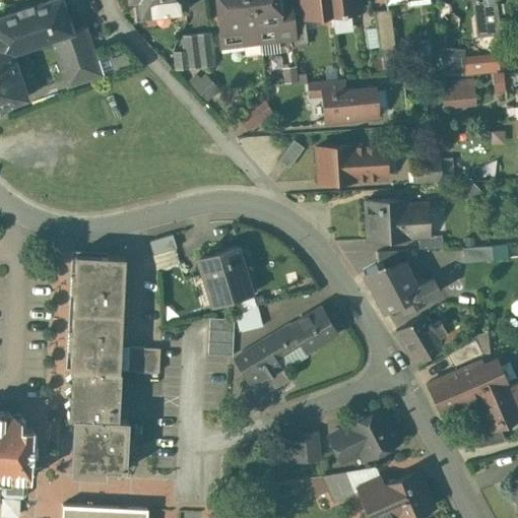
[(0,41),(11,54),(51,41),(67,88),(103,76),(86,26),(71,31),(61,0),(54,0),(31,7),(31,6),(17,11),(18,12),(0,18),(0,41)]
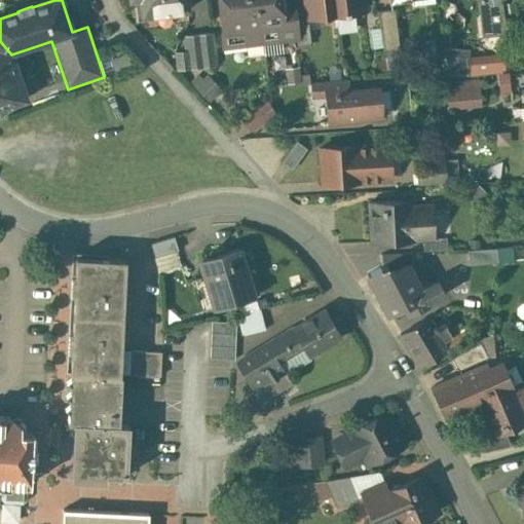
[(131,0),(132,1),(140,0),(141,0),(144,16),(189,11),(187,0),(131,0)]
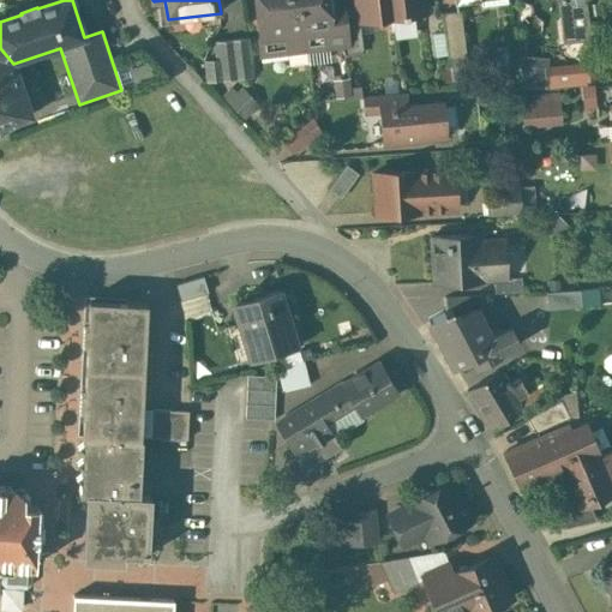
[(257,0),(263,39),(285,36),(287,52),(347,43),(342,9),(328,11),(327,0),(257,0)]
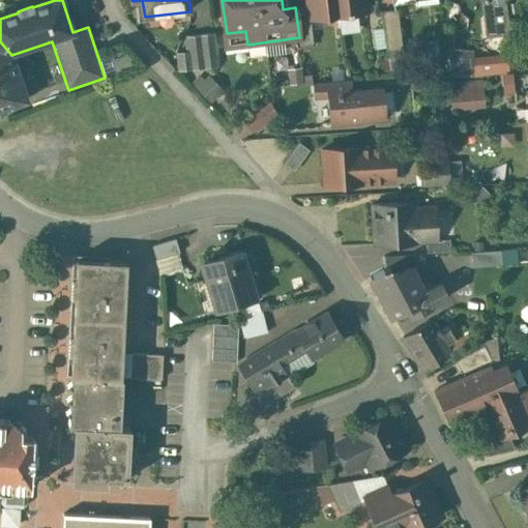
[(335,0),(306,0),(308,6),(310,19),(311,19),(339,16),(335,0)]
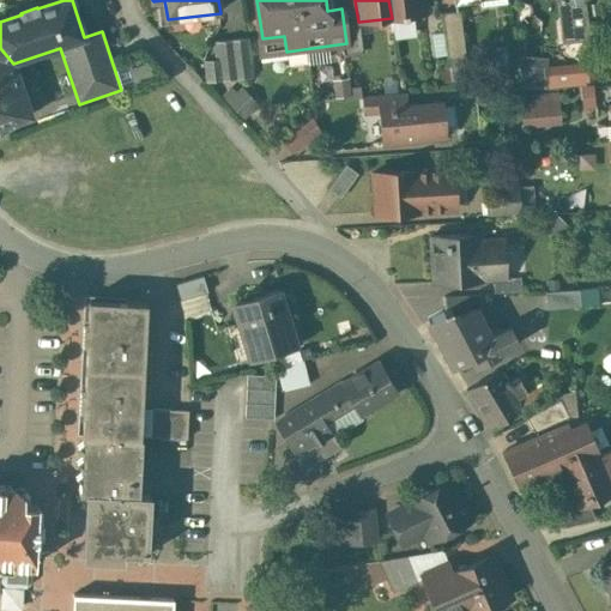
[(388,0),(392,18),(403,16),(403,18),(407,18),(407,16),(425,13),(423,0),(388,0)]
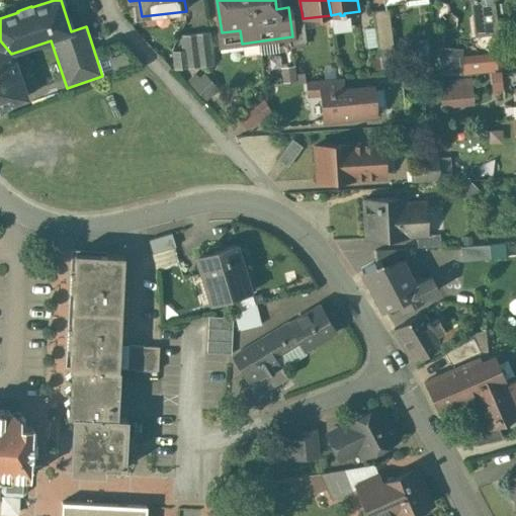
[(494,0),(476,0),(480,24),(497,22),(498,26),(499,26),(494,0)]
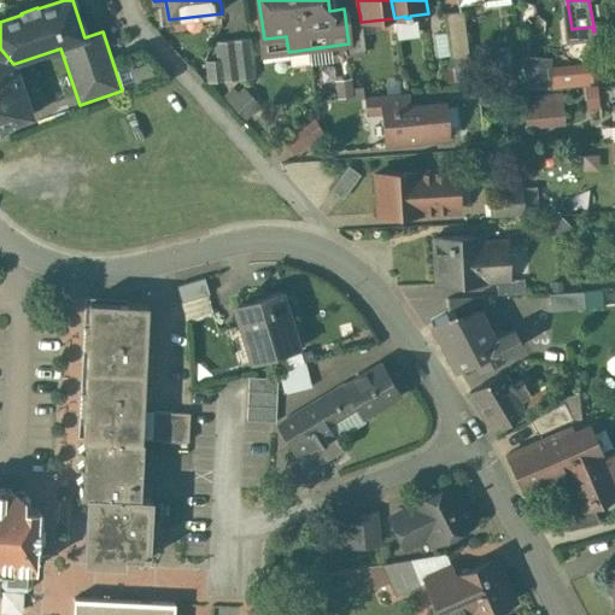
[(358,7),(344,9),(349,44),(350,53),(365,51),(362,22),(361,22),(358,7)]
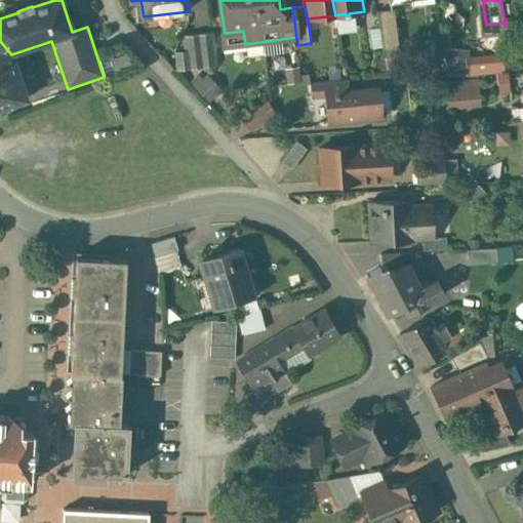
[(399,48),(395,10),(378,12),(385,50),(399,48)]
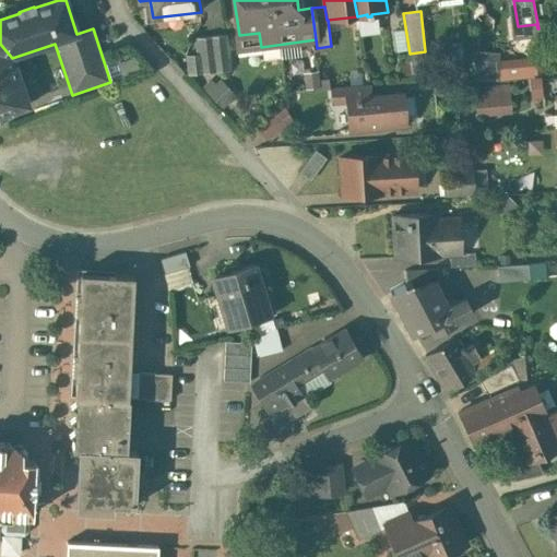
[(226,36),(198,40),(200,56),(189,57),(187,57),(189,76),(230,71),(226,36)]
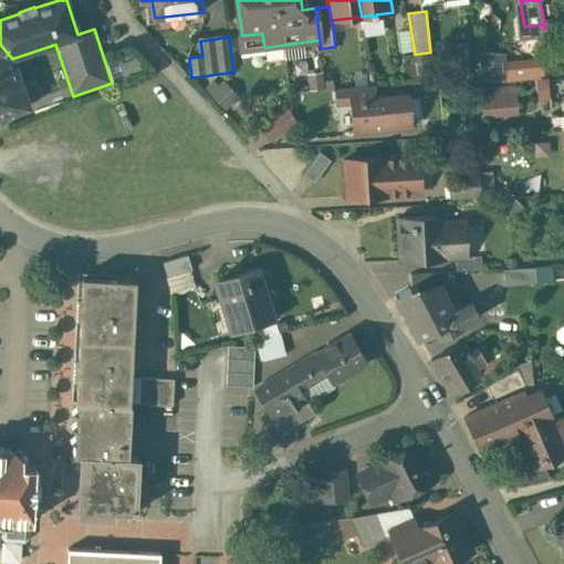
[(12,59),(0,44),(0,117),(30,108),(13,61),(12,59)]
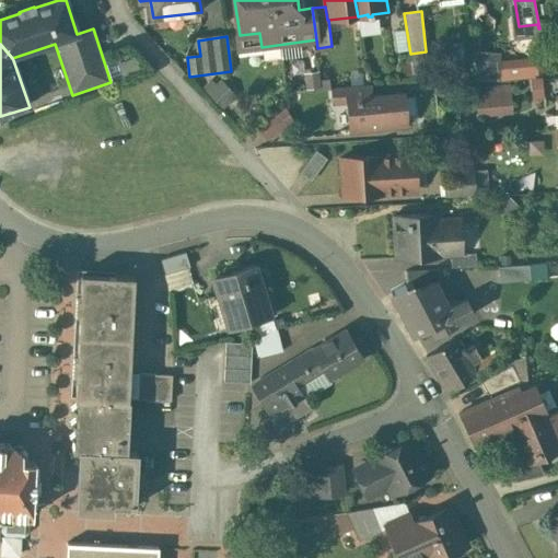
[(530,66),(531,79),(548,78),(546,65),(530,66)]
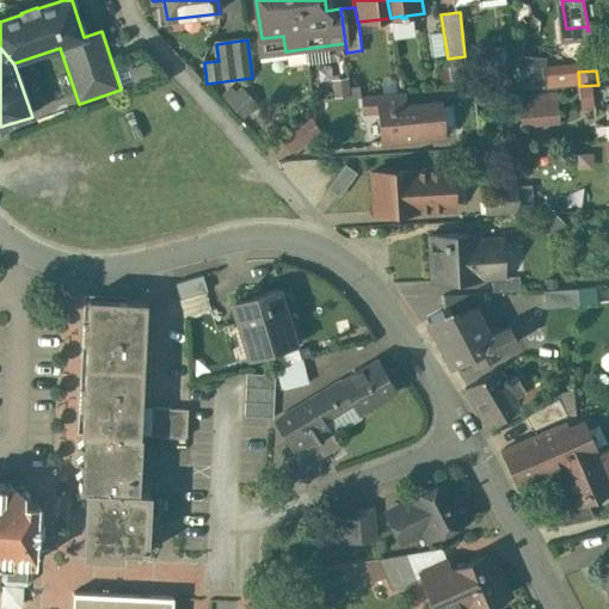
[(228,94),(243,112),(258,99),(245,82),(228,94)]
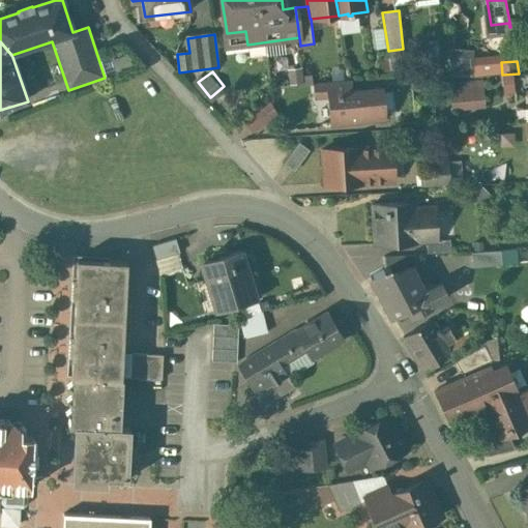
[(527,71),(519,74),(502,75),(504,93),(527,90),(527,71)]
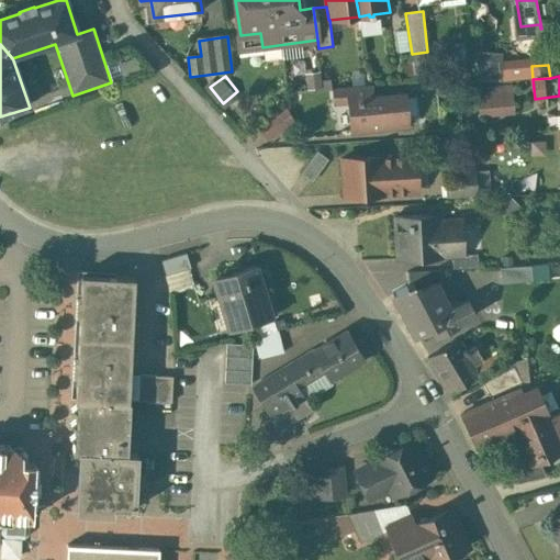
[(373,99),(372,87),(335,90),(336,104),(350,103),(354,131),(407,125),(405,97),(373,99)]
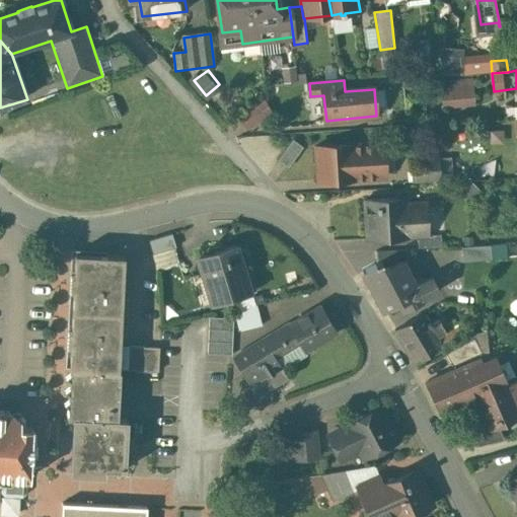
[(473,82),(443,84),(445,107),(475,104),(473,82)]
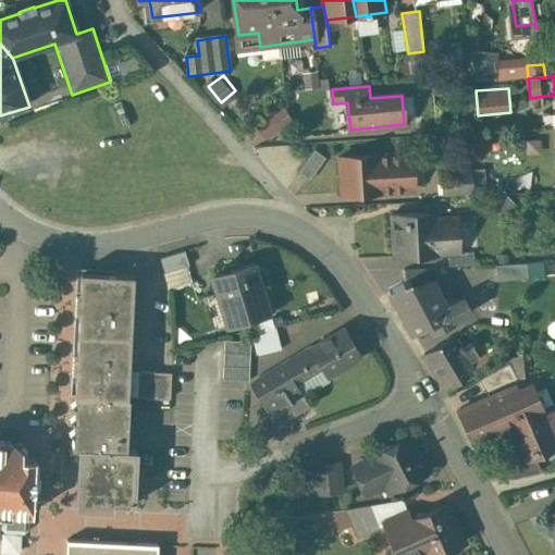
[(288,106),(259,122),(268,136),(296,121),(288,106)]
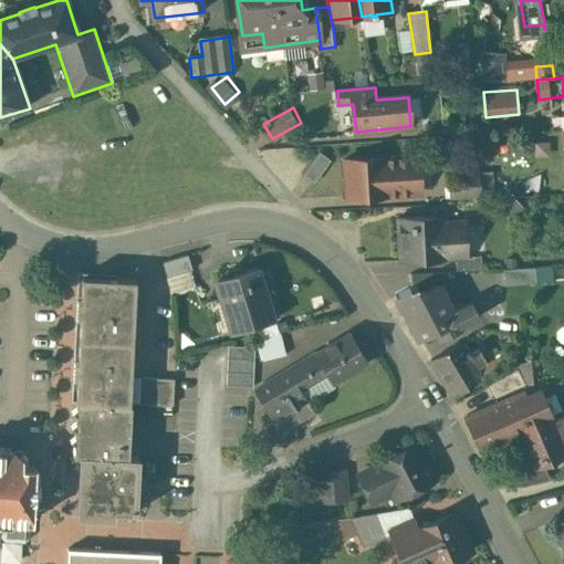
[(445,141),(430,141),(432,166),(447,165),(445,141)]
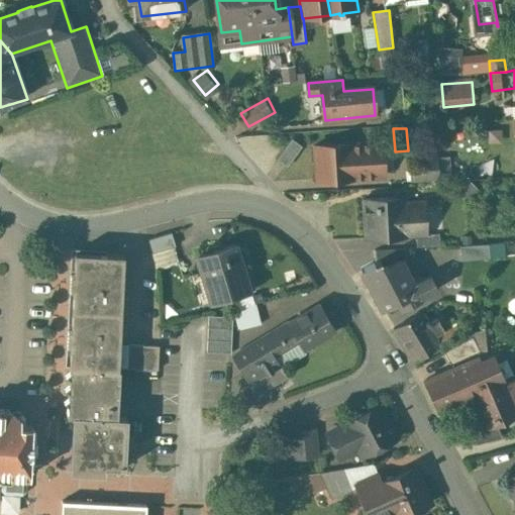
[(352,145),(315,147),(317,181),(353,179),(353,178),(384,176),(382,149),(352,151),(352,145)]
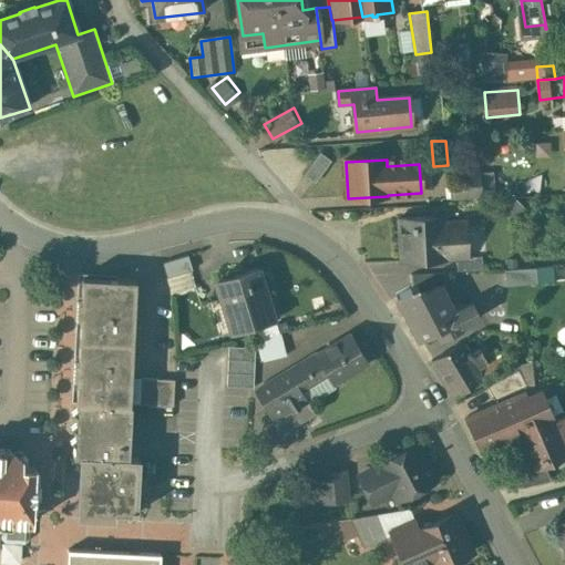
[(481,172),(449,175),(451,201),(483,197),(481,172)]
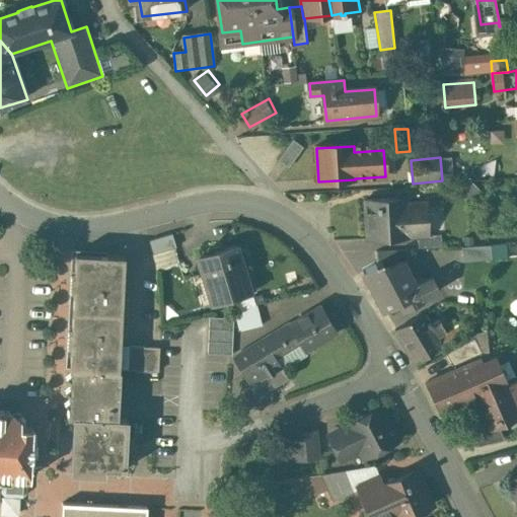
[(407,199),(366,201),(368,241),(410,238),(409,237),(418,237),(429,236),(428,204),(408,205),(407,199)]
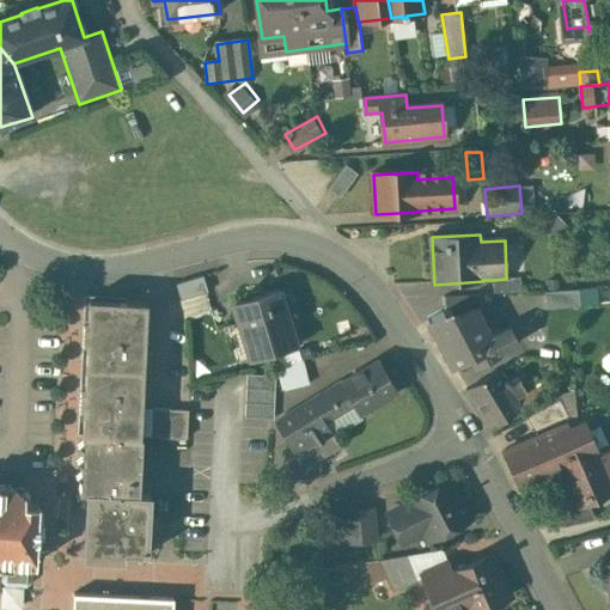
[(203,278),(176,285),(181,302),(208,293),(203,278)]
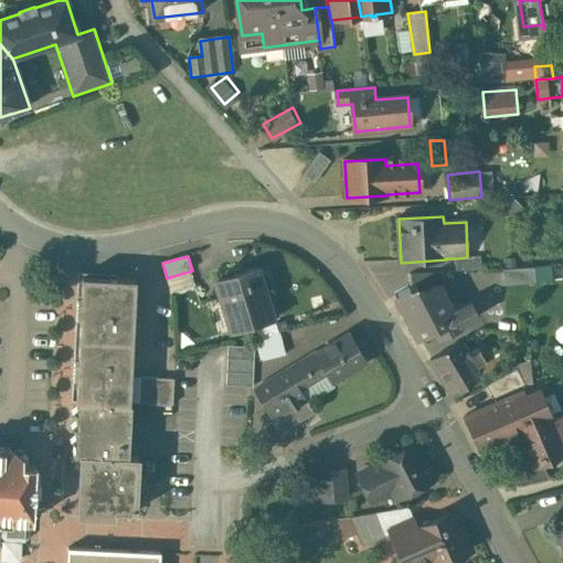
[(467,257),(455,258),(456,271),(481,269),(481,257),(467,257)]
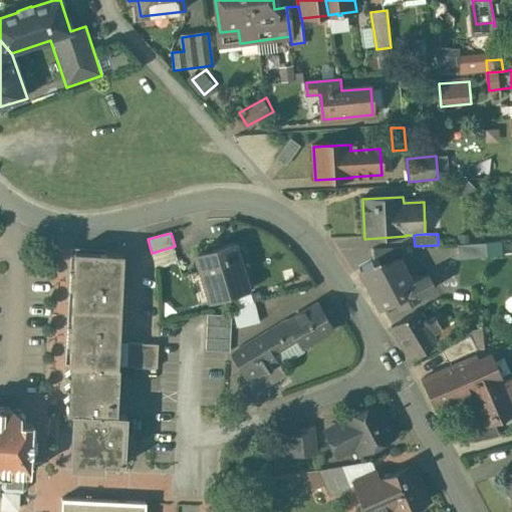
[(486,244),(458,246),(459,260),(487,258),(486,244)]
